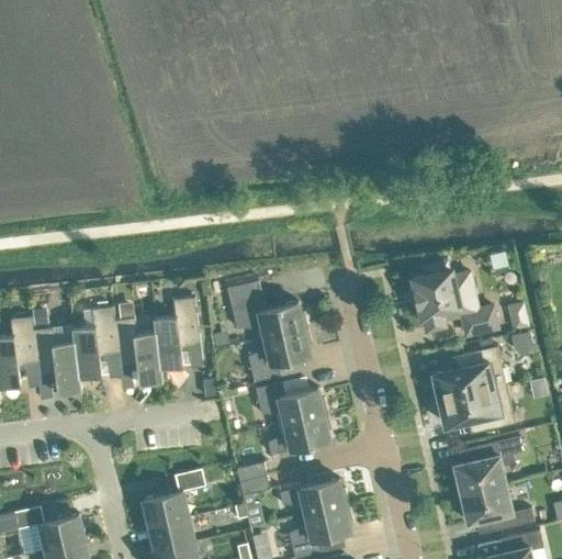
[(505,252),(489,255),(493,270),(509,267),(505,252)]
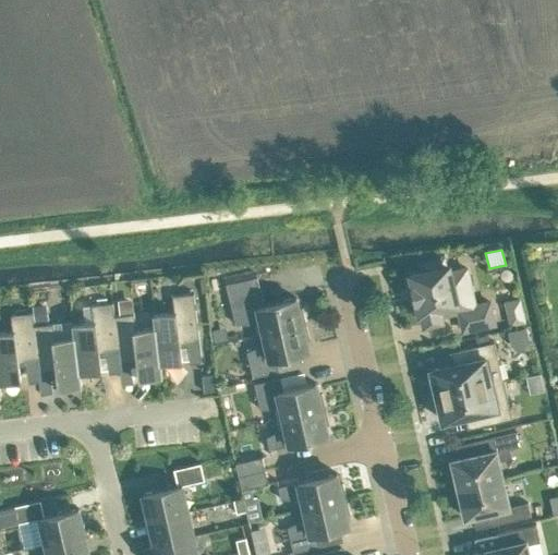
[(441,321),(439,310),(449,308),(458,313),(463,333),(494,325),(488,303),(474,308),(465,270),(450,274),(448,267),(410,276),(413,289),(412,289),(414,302),(416,302),(420,314),(422,314),(424,324),(441,321)]
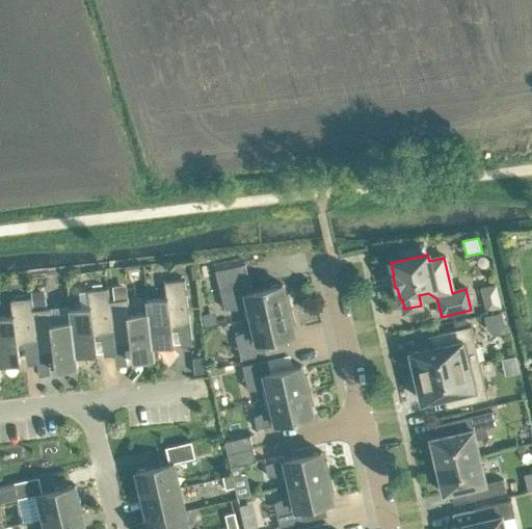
[(244,311),(246,320),(291,310),(288,296),(285,296),(282,286),(251,292),(245,265),(215,272),(223,311),(244,311)]
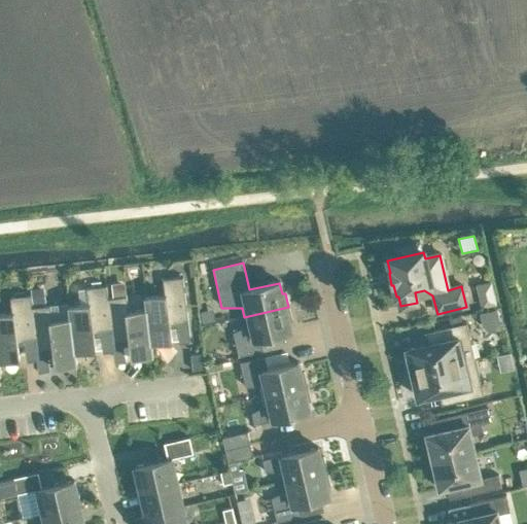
[(144,299),(146,311),(147,311),(151,344),(152,344),(172,342),(170,324),(188,322),(182,278),(163,280),(165,297),(144,299)]
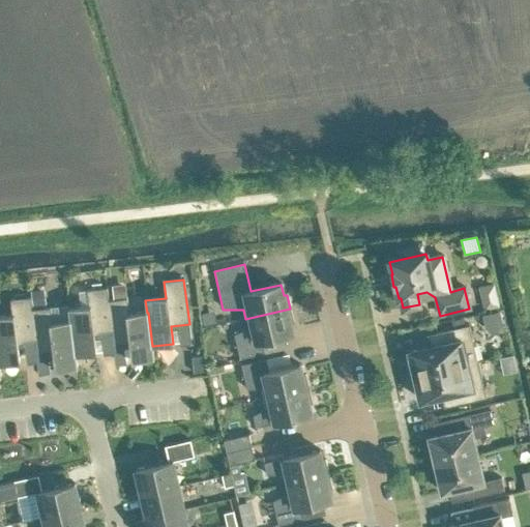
[(125,285),(112,287),(114,300),(127,299),(125,285)]
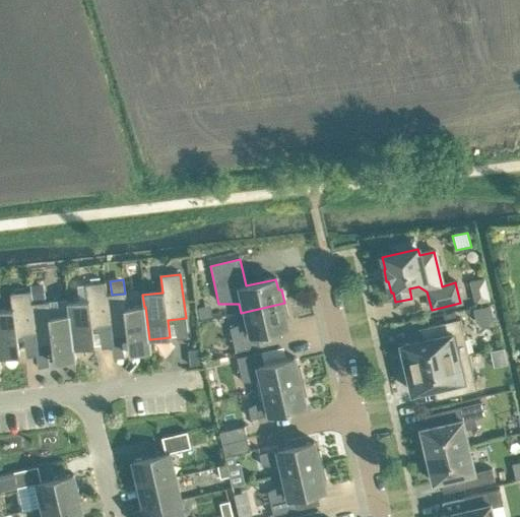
[(488,293),(484,279),(469,282),(472,296),(488,293)]
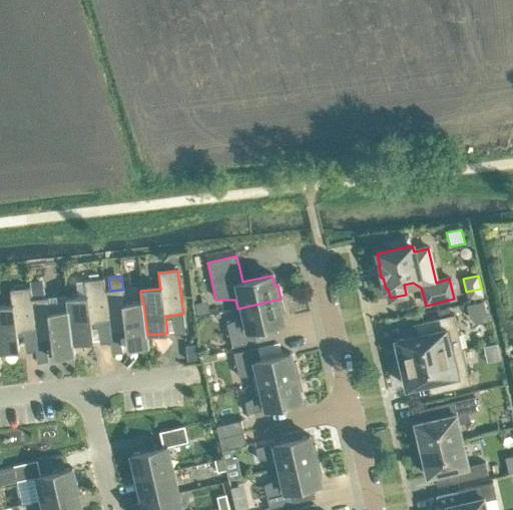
[(66,300),(68,311),(69,311),(73,344),(93,342),(91,325),(107,323),(108,323),(104,292),(105,292),(103,280),(84,282),(86,297),(66,300)]
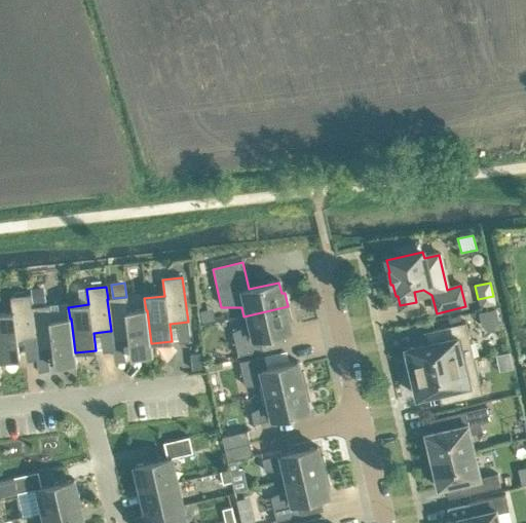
[(46,304),(43,289),(31,291),(33,306),(46,304)]
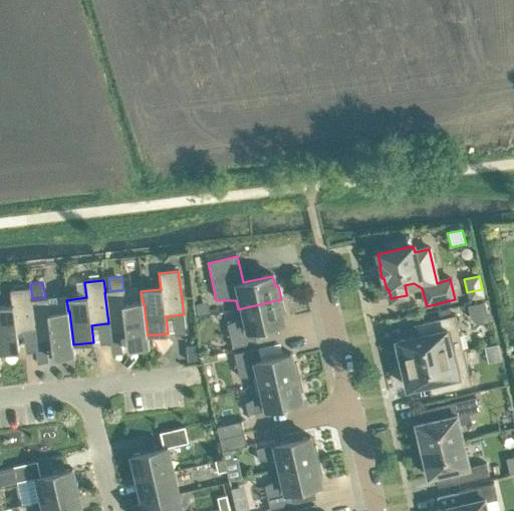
[(0,307),(0,352),(19,350),(17,334),(33,332),(34,332),(30,301),(31,300),(29,289),(10,291),(11,306),(0,307)]
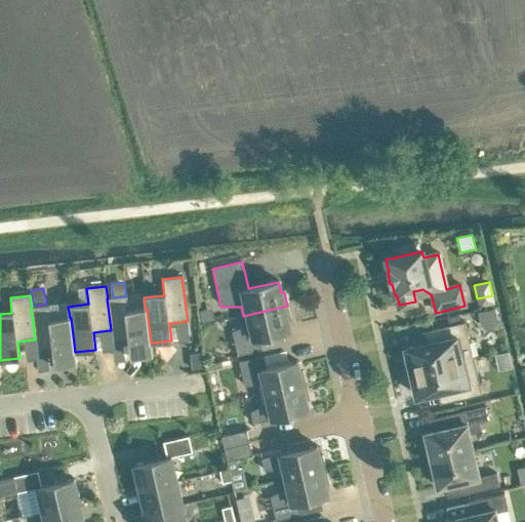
[(113,297),(108,298),(107,298),(111,330),(110,330),(111,343),(129,340),(131,358),(153,355),(152,343),(151,343),(147,310),(146,310),(127,312),(126,296),(113,297)]
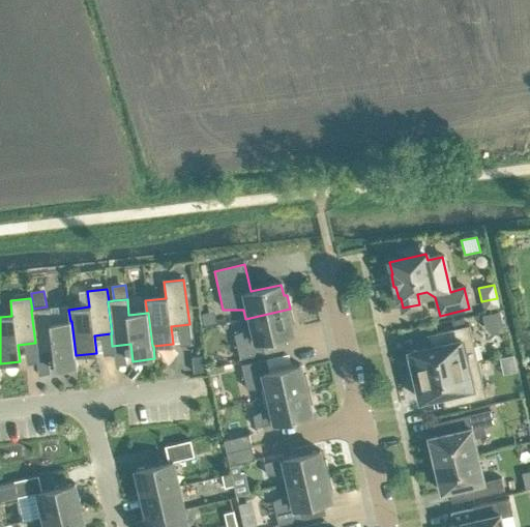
[(50,308),(32,310),(31,311),(35,343),(34,343),(35,355),(54,353),(56,370),(78,368),(76,355),(71,321),(70,321),(52,323),(50,308)]
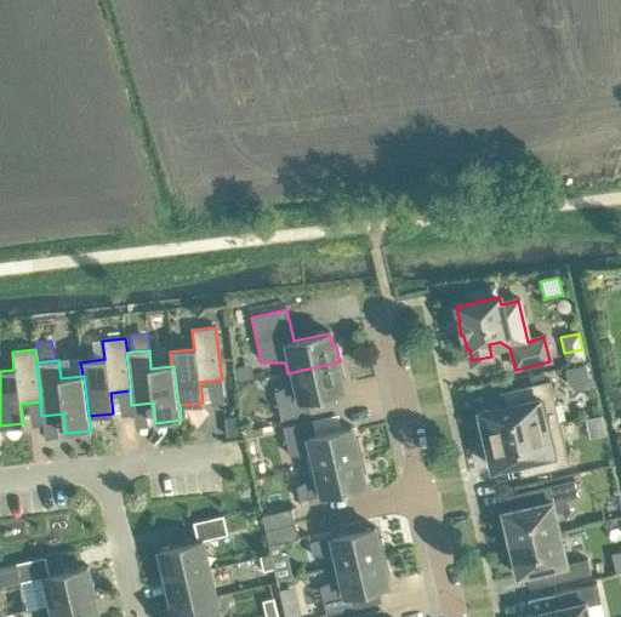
[(340,361),(288,373),(290,386),(274,393),(280,422),(311,415),(307,400),(343,392),(340,380),(345,378),(340,361)]
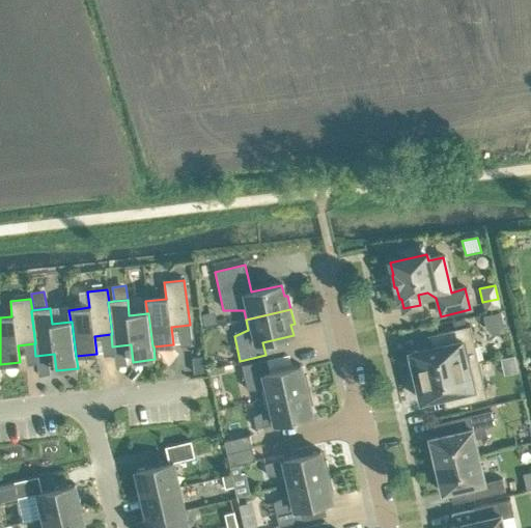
[(407,367),(410,379),(478,363),(470,327),(437,334),(439,346),(410,354),(413,365),(407,367)]
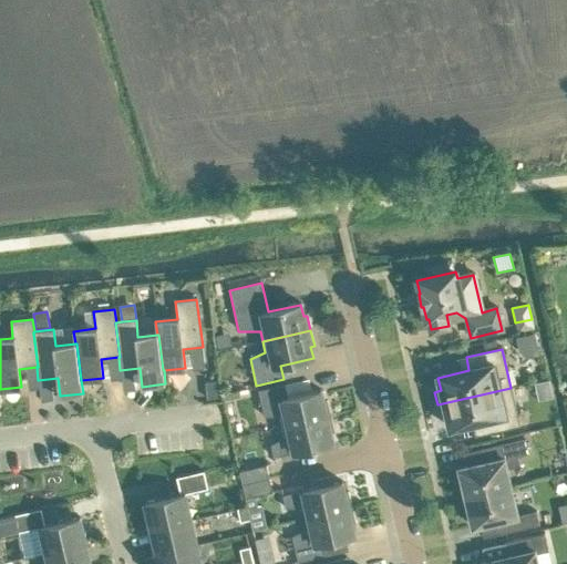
[(205,385),(206,400),(217,399),(215,382),(205,385)]
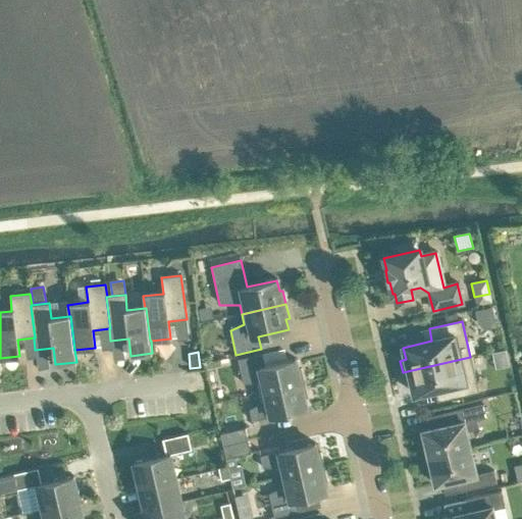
[(258,384),(260,394),(304,383),(301,369),(298,370),(295,359),(265,366),(262,354),(238,360),(243,384),(258,384)]
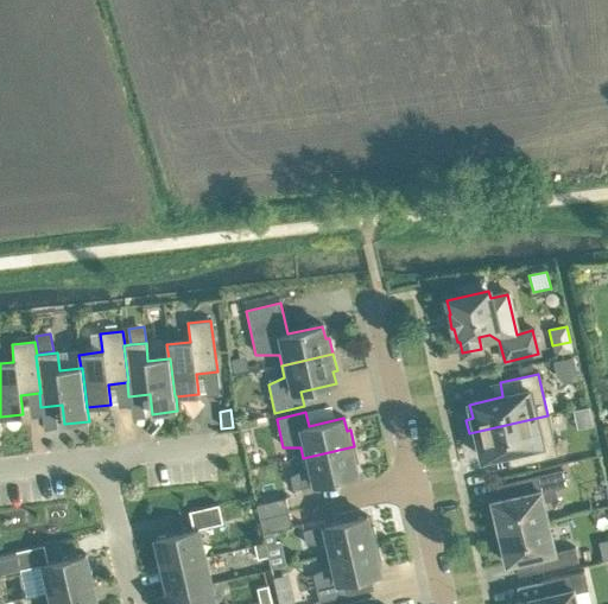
[(548,415),(469,433),(472,447),(479,446),(482,459),(515,452),(519,466),(557,457),(548,415)]
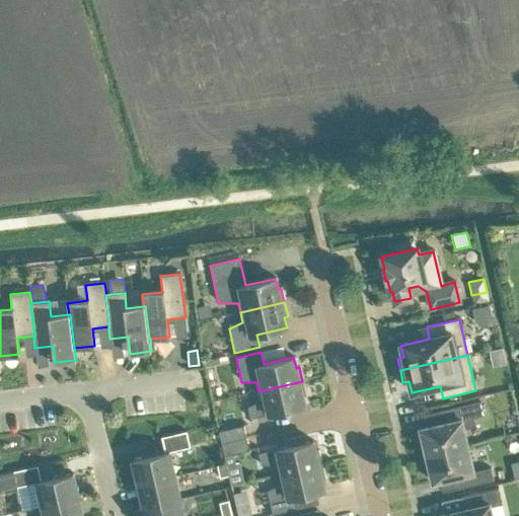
[(302,381),(258,391),(261,401),(247,408),(250,420),(305,407),(302,395),(306,395),(302,381)]
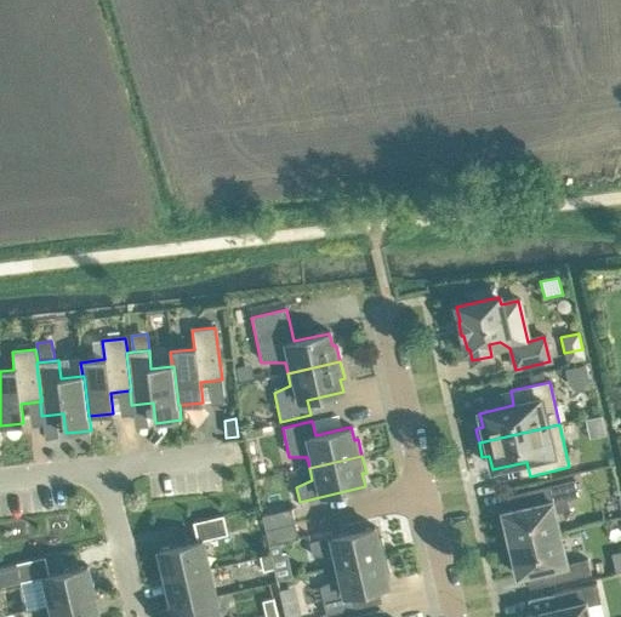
[(502,513),(510,544),(559,533),(554,514),(569,510),(567,500),(579,497),(575,481),(528,492),(530,506),(502,513)]
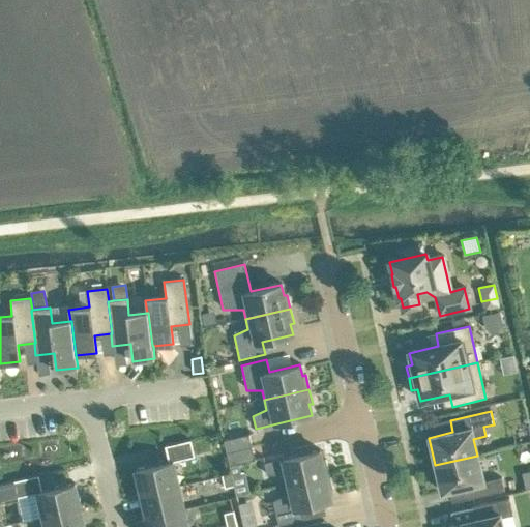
[(223,441),(226,454),(252,448),(248,435),(223,441)]
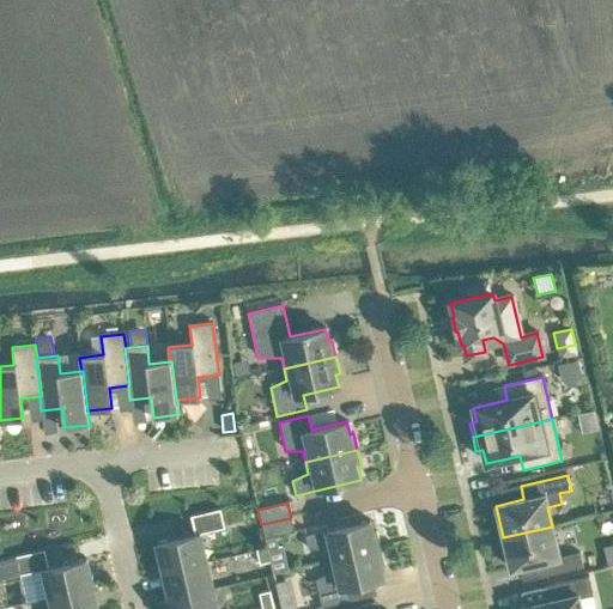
[(157,543),(164,572),(206,562),(200,535),(224,529),(220,510),(190,517),(194,535),(157,543)]
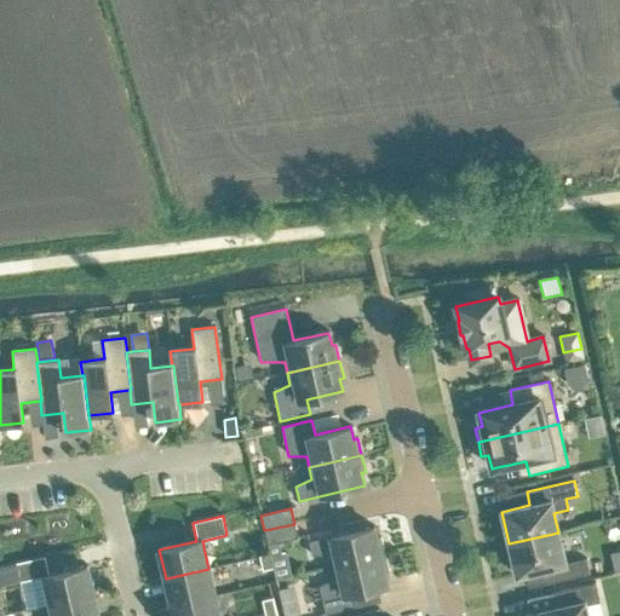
[(294,524),(264,530),(268,546),(298,539),(294,524)]
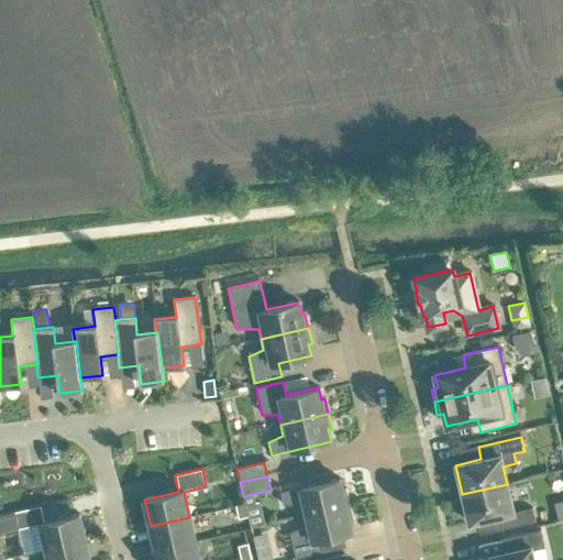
[(299,505),(301,516),(350,505),(345,490),(342,491),(340,479),(280,493),(283,505),(299,505)]
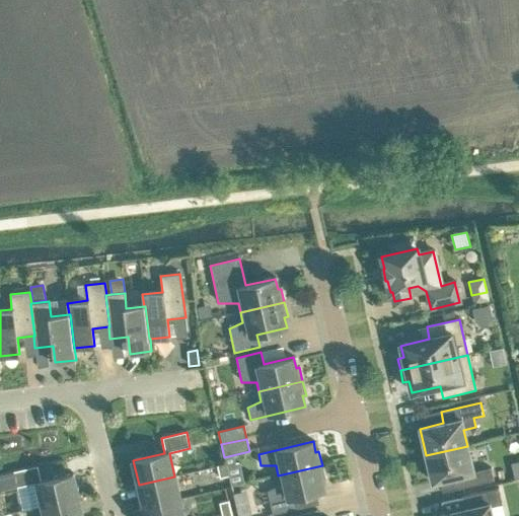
[(467,446),(426,455),(433,483),(456,477),(458,489),(494,481),(491,468),(473,472),(467,446)]
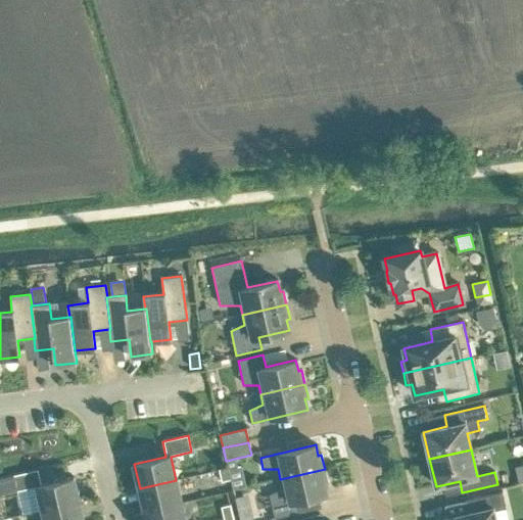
[(219,470),(222,482),(231,480),(228,468),(219,470)]
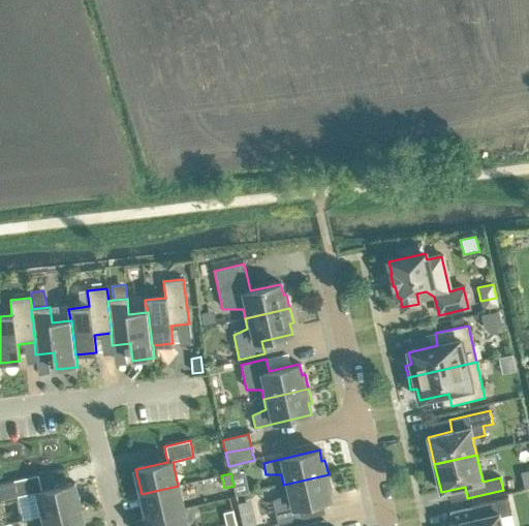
[(329,474),(283,485),(285,494),(272,501),(278,525),(303,520),(300,506),(331,500),(328,489),(332,488),(329,474)]
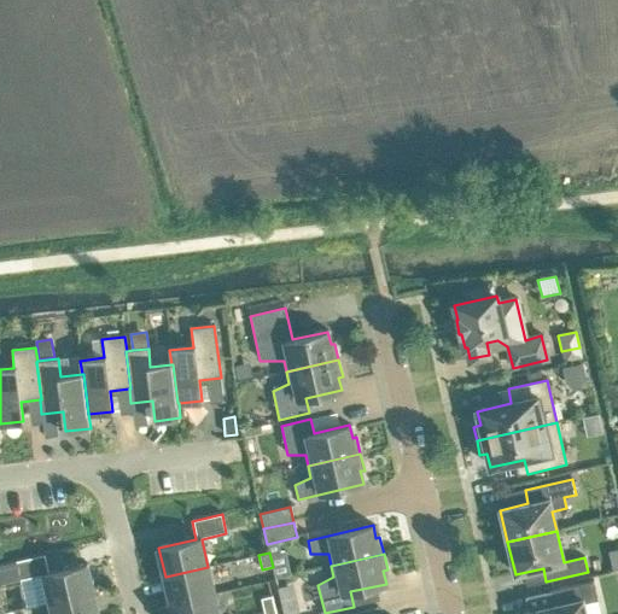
[(44,576),(51,603),(93,594),(87,565),(48,573),(45,555),(15,562),(19,582),(44,576)]
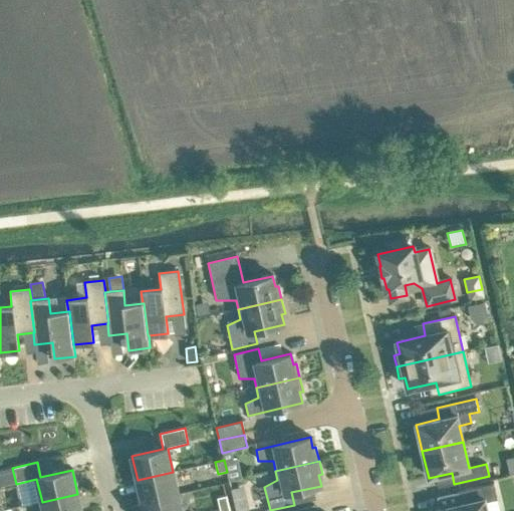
[(138,480),(143,504),(179,495),(173,472),(138,480)]
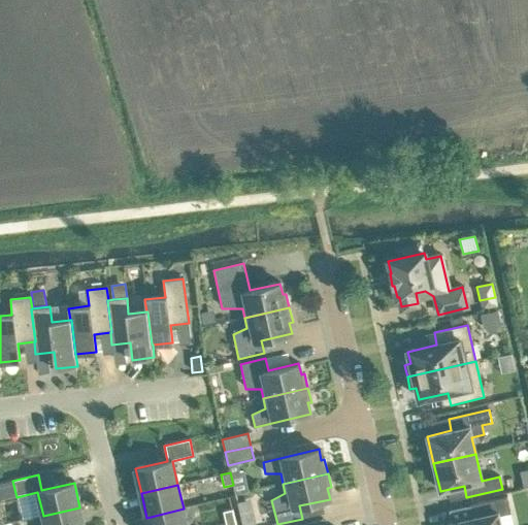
[(499,524),(498,517),(510,514),(507,497),(469,506),(471,518),(448,524),(499,524)]
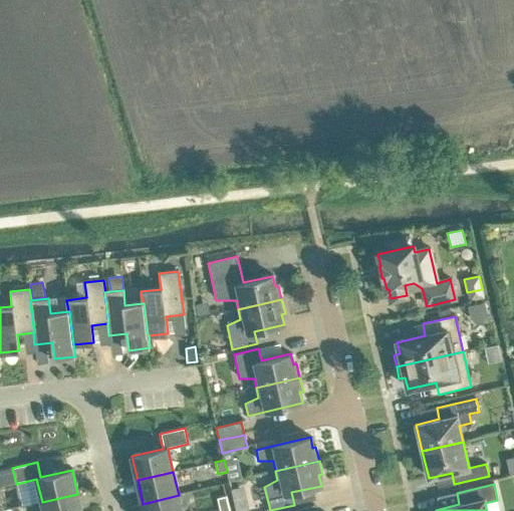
[(42,502),(43,510),(80,510),(77,494),(42,502)]
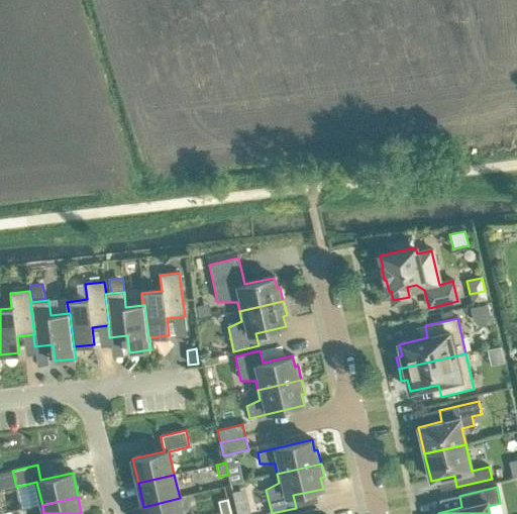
[(143,507),(144,513),(182,513),(180,498),(143,507)]
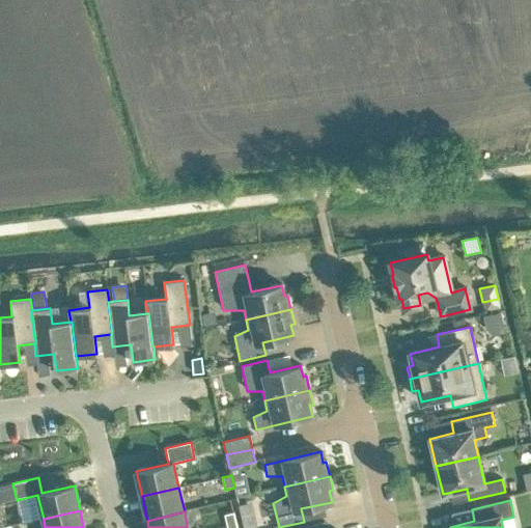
[(224,516),(227,527),(232,527),(236,526),(233,513),(224,516)]
